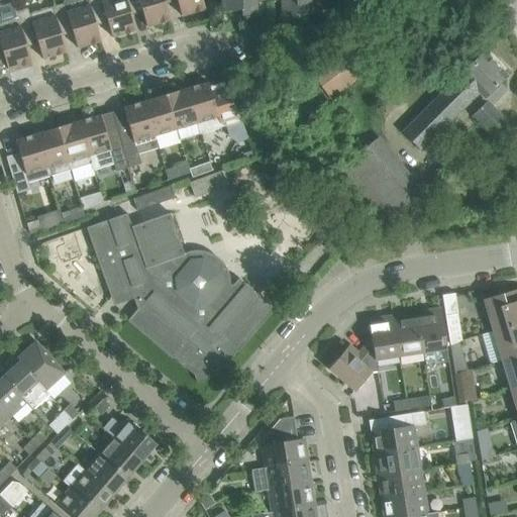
[(64,0),(62,5),(52,8),(66,53),(60,31),(71,27),(78,49),(101,41),(94,20),(89,6),(87,0),(64,0)]
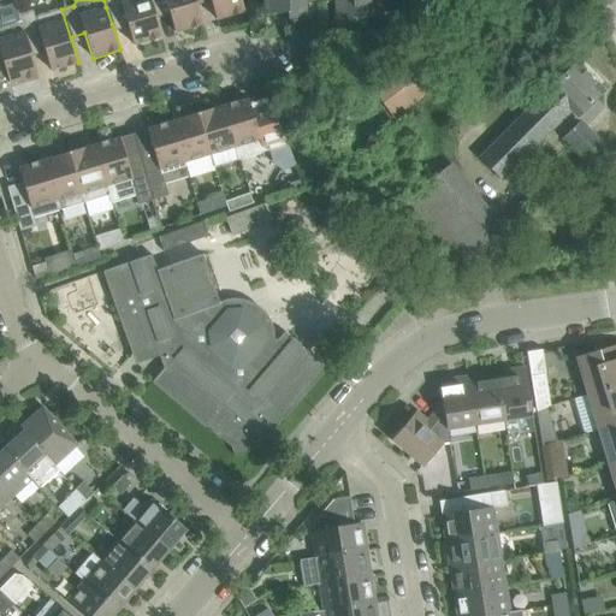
[(161,37),(148,0),(104,0),(106,7),(112,24),(126,21),(134,46),(161,37)]
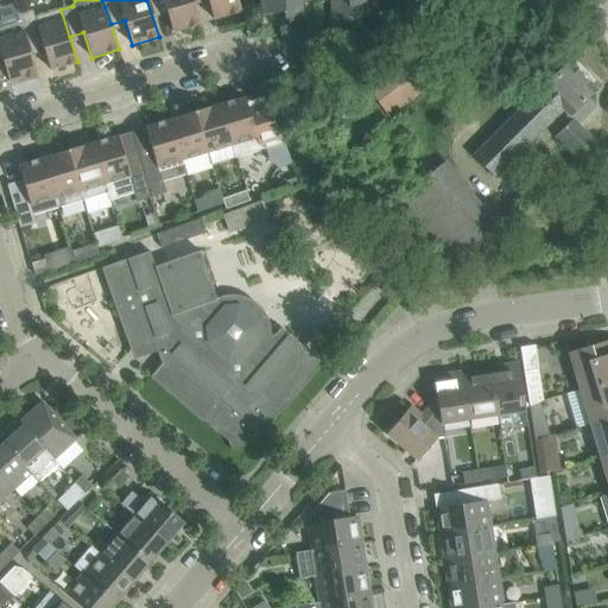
[(146,0),(159,37),(152,12),(165,7),(172,32),(200,24),(191,0),(146,0)]
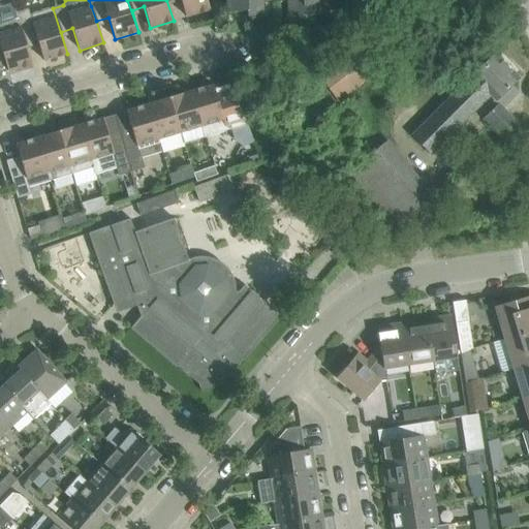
[(166,0),(174,21),(175,21),(167,0),(180,0),(186,18),(210,10),(207,0),(166,0)]
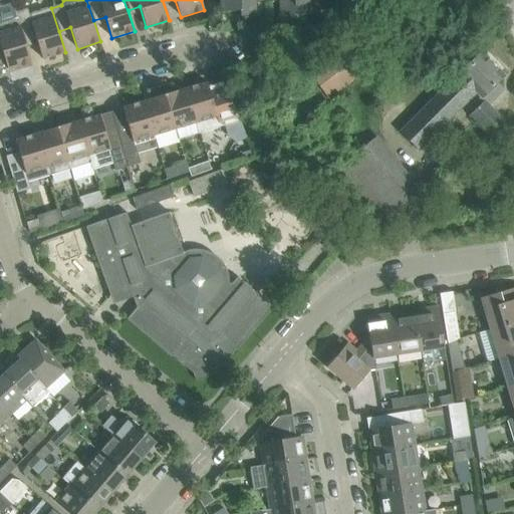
[(220,0),(222,12),(240,11),(240,17),(255,15),(254,3),(267,2),(267,0),(220,0)]
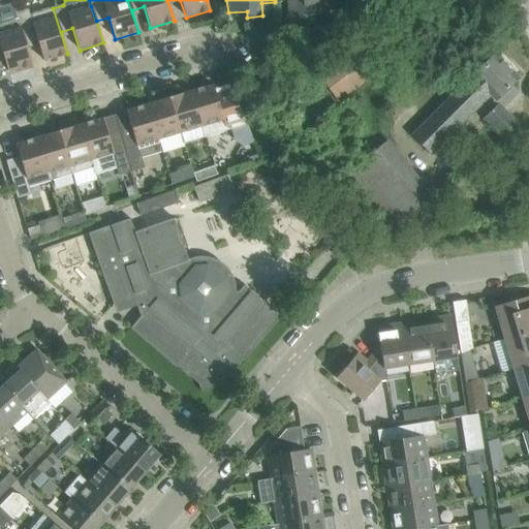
[(275,0),(275,2),(288,2),(289,14),(305,12),(304,6),(322,5),(321,0),(275,0)]
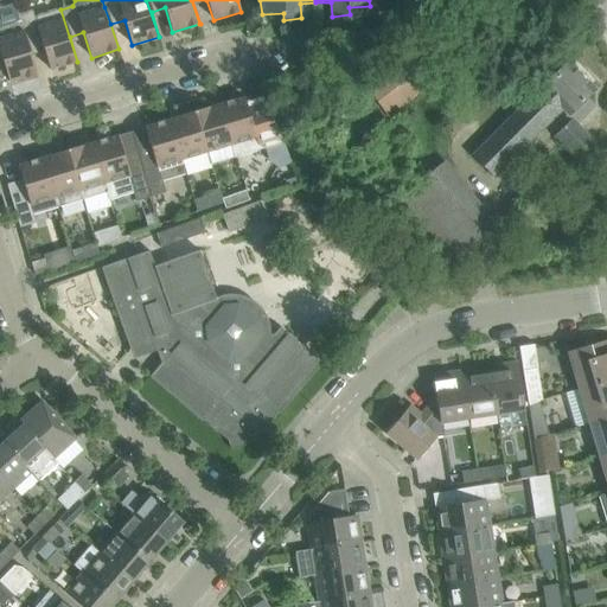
[(18,16),(20,23),(36,75),(37,75),(29,49),(43,45),(50,70),(77,62),(61,10),(34,18),(32,11),(18,16)]
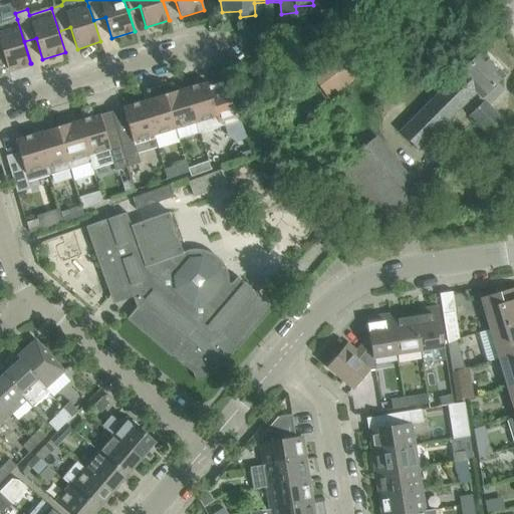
[(30,63),(17,19),(0,23),(0,48),(1,49),(8,70),(30,63)]
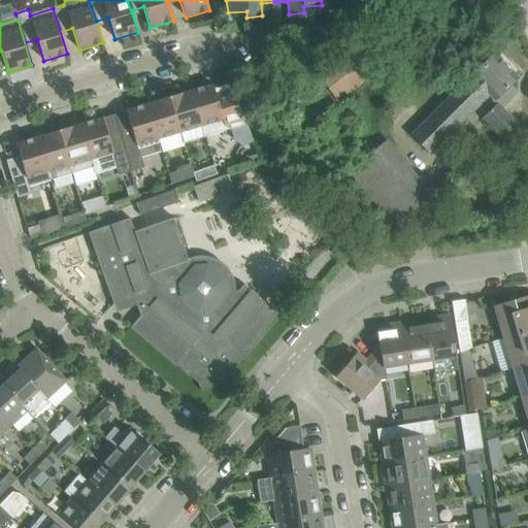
[(318,74),(338,101),(376,72),(355,45),(318,74)]
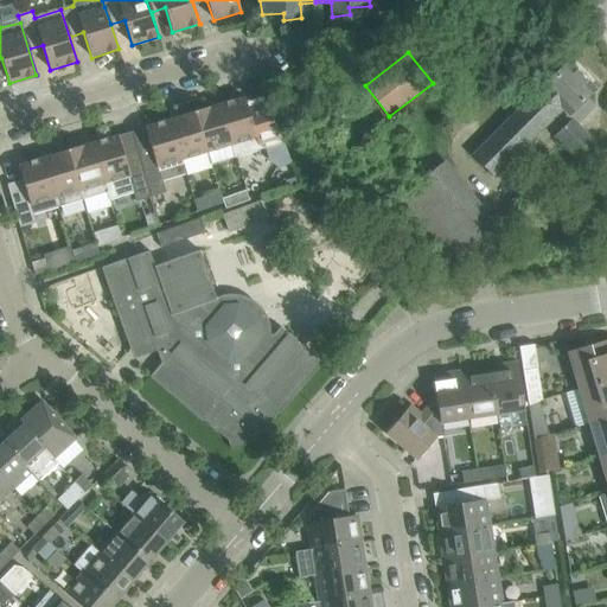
[(577,125),(594,108),(585,100),(595,89),(568,63),(473,158),(493,178),(562,109),(567,115),(563,119),(568,123),(555,136),(580,161),(596,145),(577,125)]
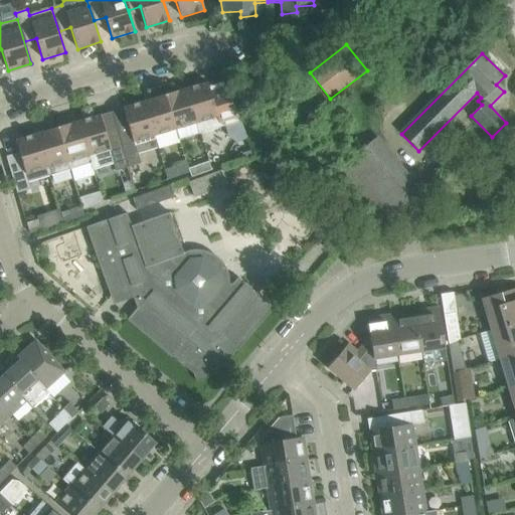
[(207,83),(186,90),(199,134),(241,122),(227,89),(210,94),(207,83)]
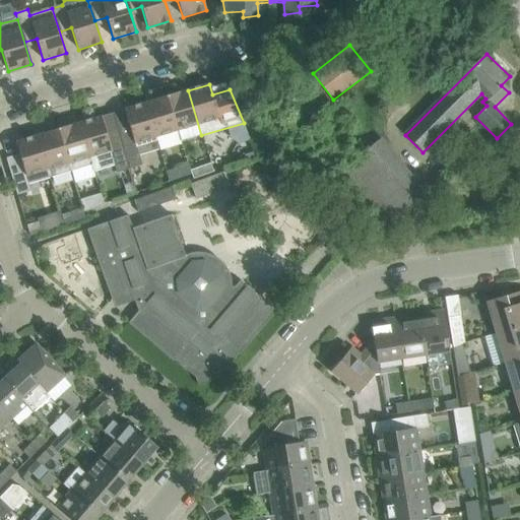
[(180,92),(167,96),(178,131),(181,142),(201,135),(188,90),(180,93),(180,92)]
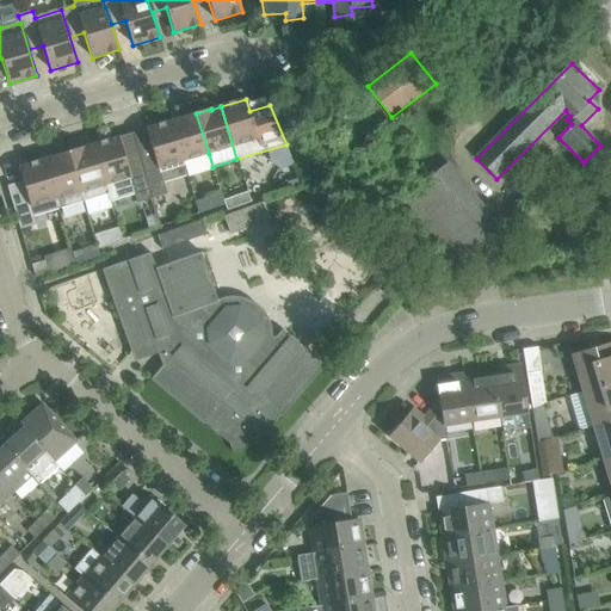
[(181,118),(172,122),(184,161),(209,154),(196,113),(180,118),(181,118)]
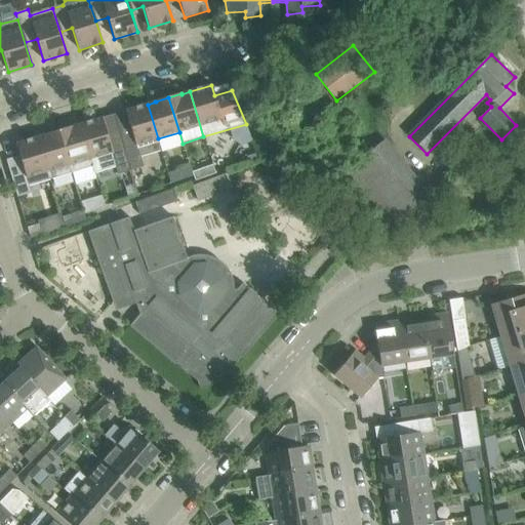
[(132,134),(121,137),(131,171),(144,167),(140,157),(161,151),(157,138),(158,138),(148,105),(125,111),(132,134)]
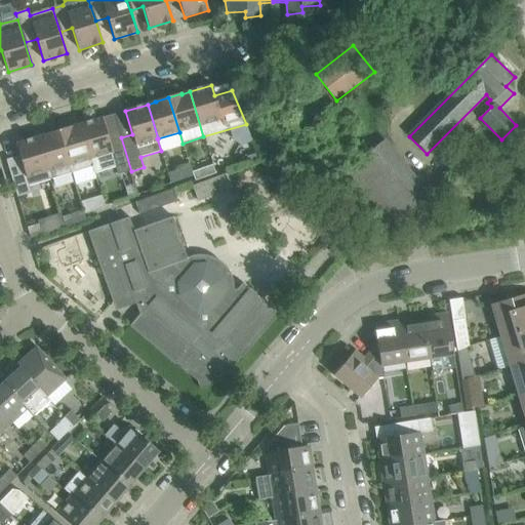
[(102,118),(80,125),(93,167),(92,167),(94,173),(116,166),(118,175),(131,171),(121,137),(109,140),(102,118)]
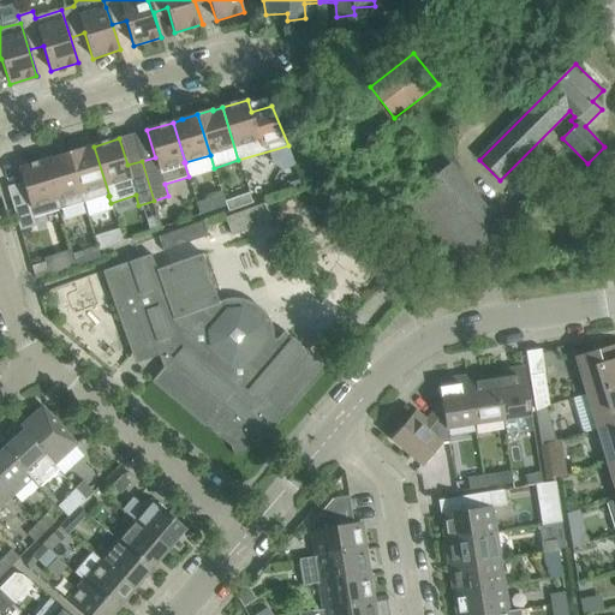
[(109,196),(94,147),(84,149),(84,148),(69,153),(84,203),(108,196),(109,196)]
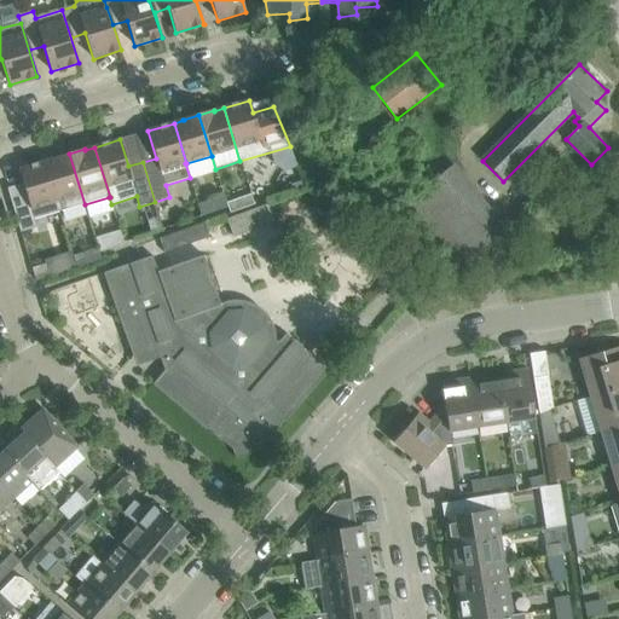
[(55,160),(45,162),(59,212),(85,204),(69,154),(55,158),(55,160)]
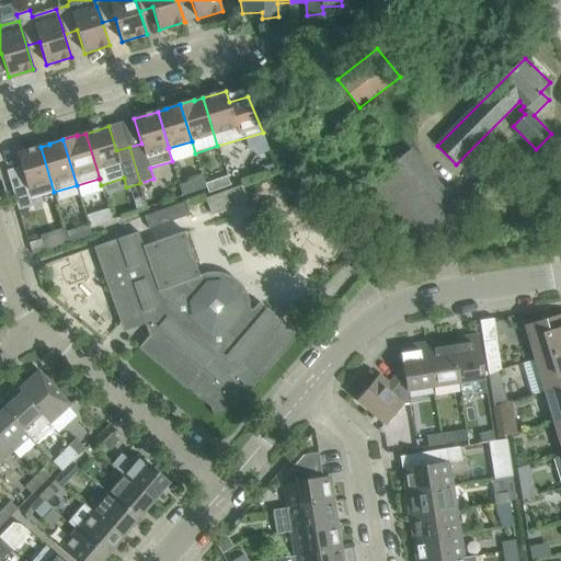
[(21,167),(7,171),(19,210),(33,206),(31,199),(54,192),(41,147),(18,155),(21,167)]
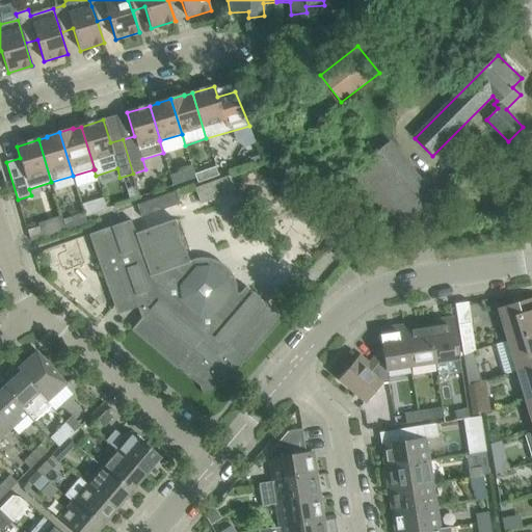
[(342,181),(376,221),(389,238),(436,200),(390,142),(342,181)]
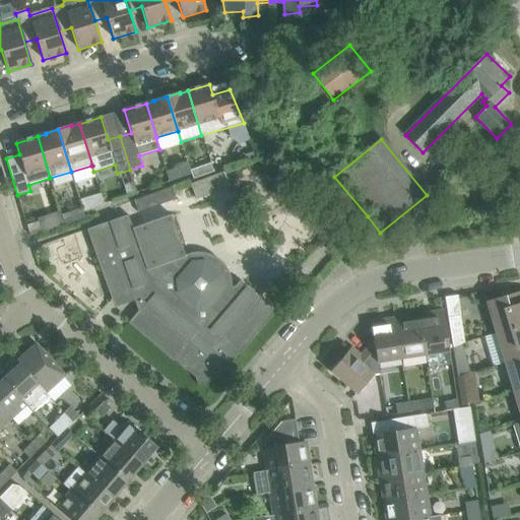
[(255,150),(236,161),(246,177),(264,166),(255,150)]
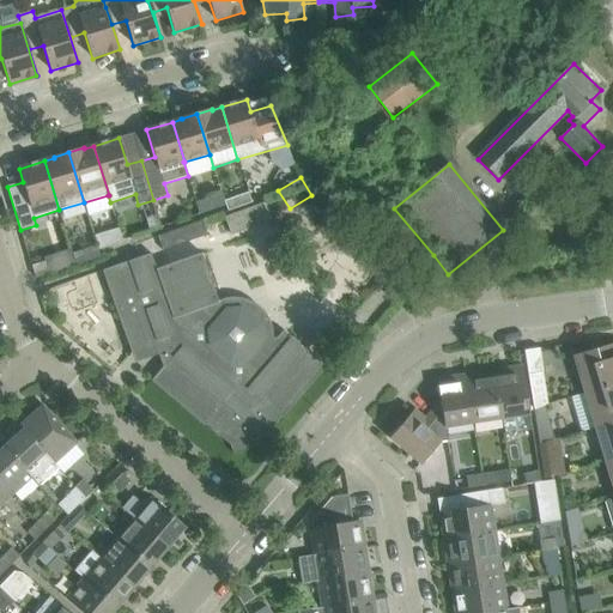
[(249,188),(253,200),(265,196),(262,189),(256,186),(249,188)]
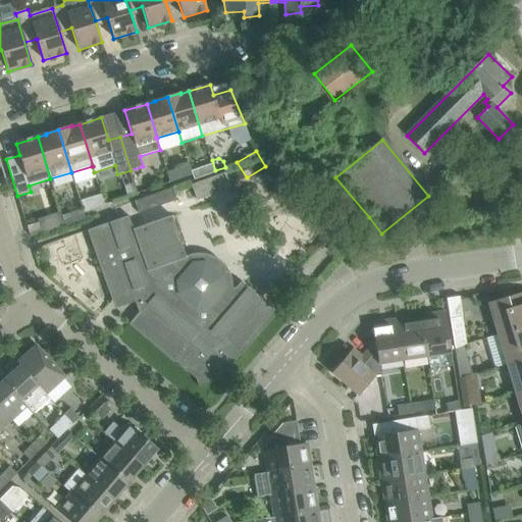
[(214,172),(210,163),(191,170),(194,180),(214,172)]
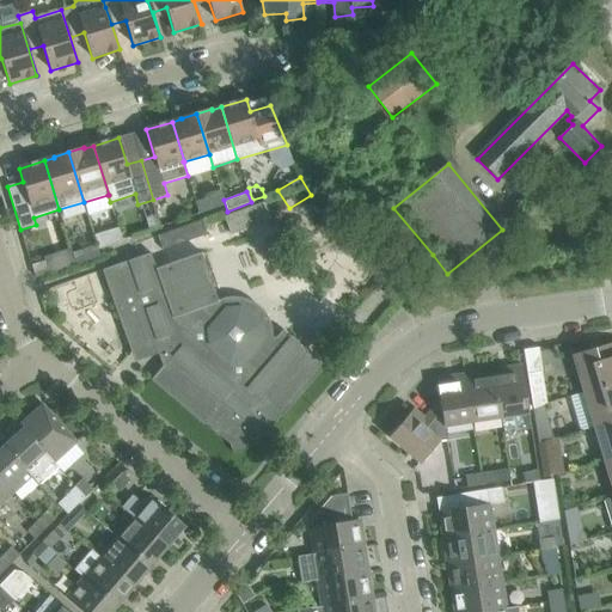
[(225,203),(219,193),(194,203),(199,214),(225,203)]
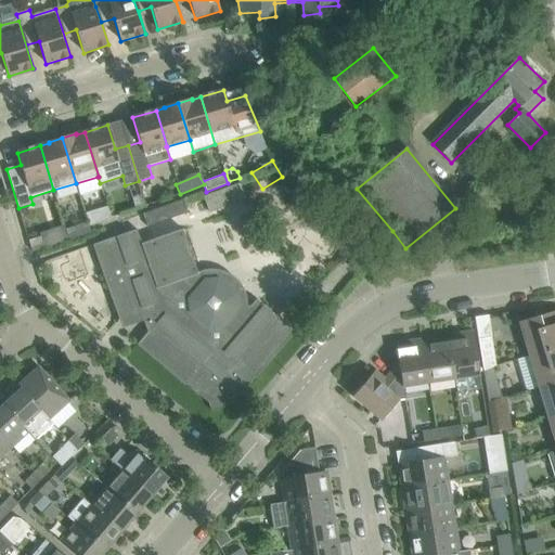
[(183,201),(143,215),(147,227),(188,213),(183,201)]
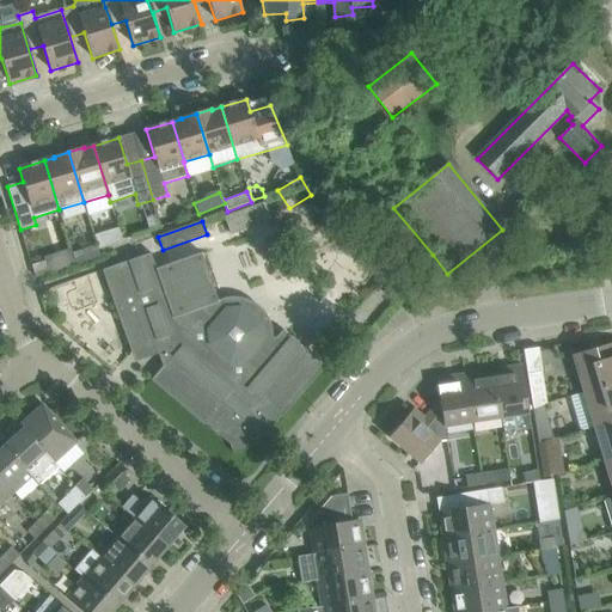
[(118,227),(93,236),(97,245),(98,250),(109,246),(123,242),(122,238),(120,230),(118,227)]
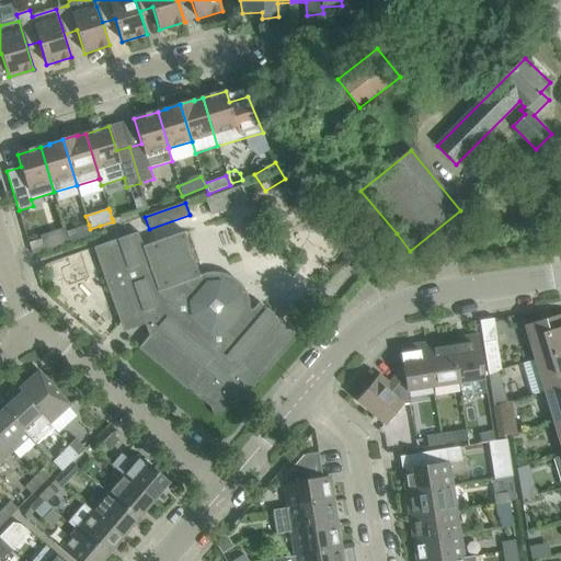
[(92,235),(89,225),(67,232),(70,243),(92,235)]
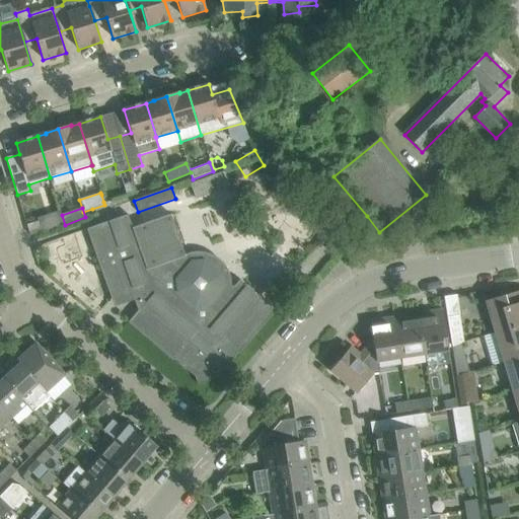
[(133,228),(128,215),(86,229),(110,298),(131,291),(138,311),(129,322),(173,360),(174,359),(195,377),(198,384),(215,379),(236,354),(237,355),(276,310),(240,280),(234,287),(223,287),(222,276),(215,266),(204,261),(193,262),(190,253),(186,255),(170,215),(133,228)]
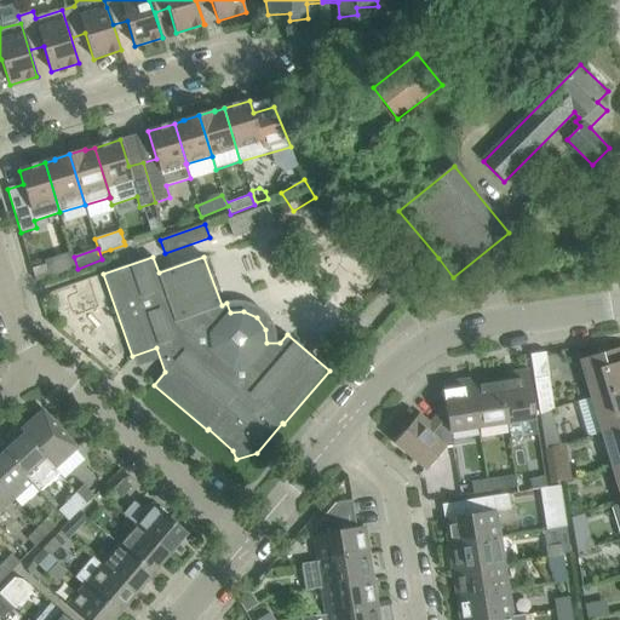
[(33,269),(36,282),(49,279),(45,265),(33,269)]
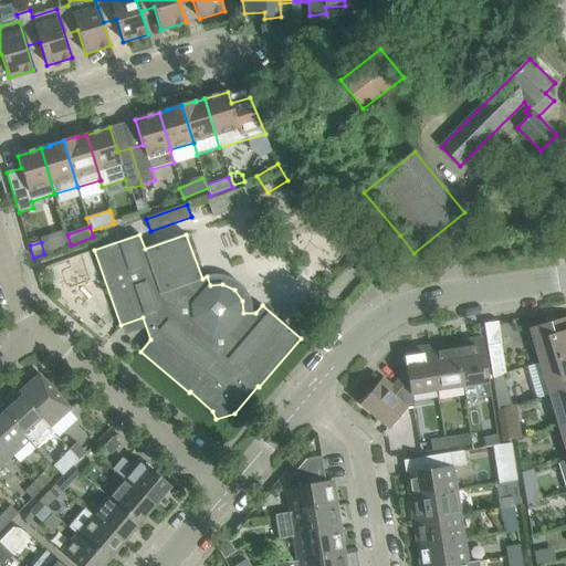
[(547,326),(530,331),(540,364),(565,355),(565,317),(546,324),(547,326)]
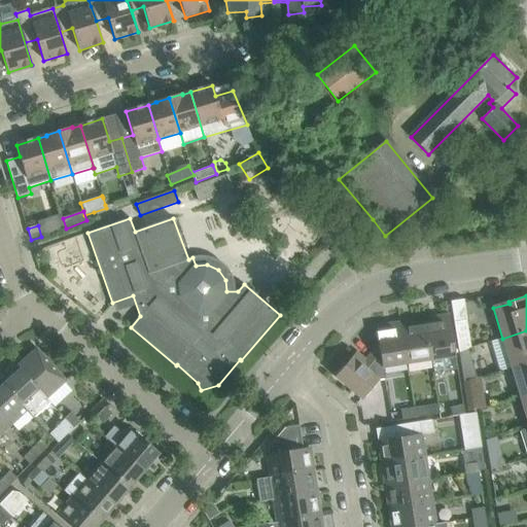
[(463,300),(451,302),(459,352),(467,349),(470,348),(463,300)]
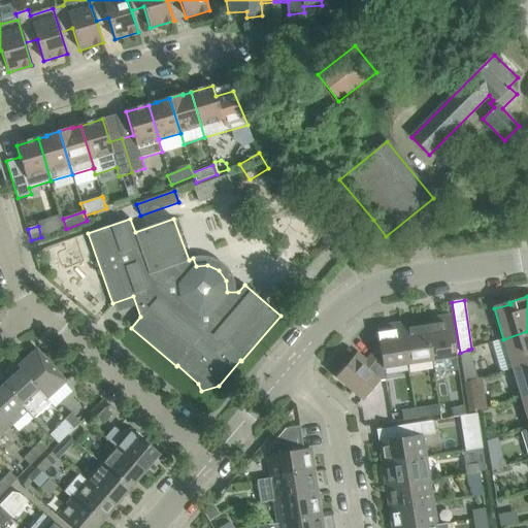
[(438,324),(426,326),(432,363),(433,374),(458,370),(456,359),(453,335),(450,316),(437,318),(438,324)]
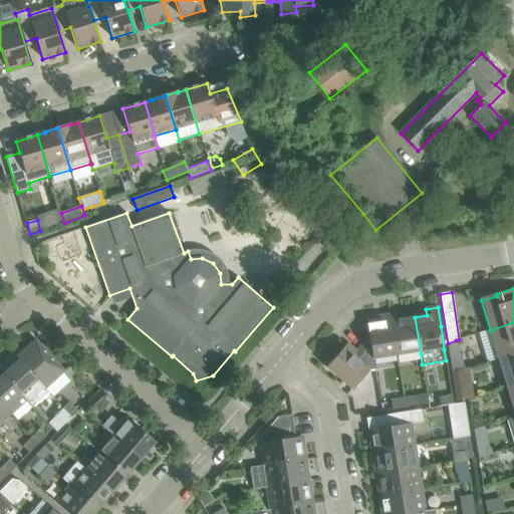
[(402,312),(391,314),(397,356),(421,353),(415,317),(403,319),(402,312)]
